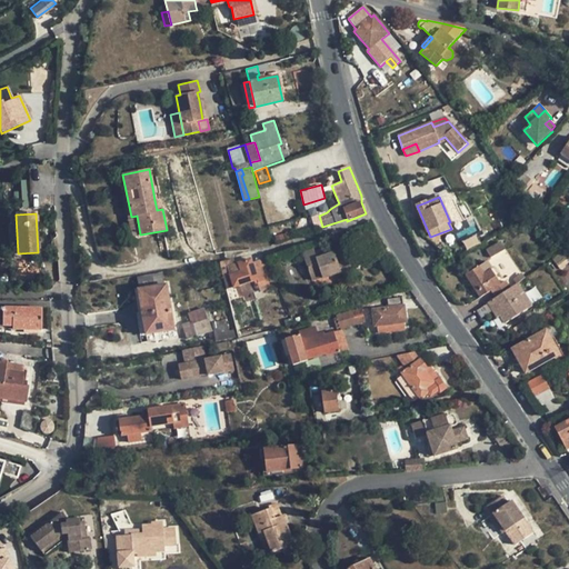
[(140,235),(137,216),(131,217),(128,218),(131,237),(140,235)]
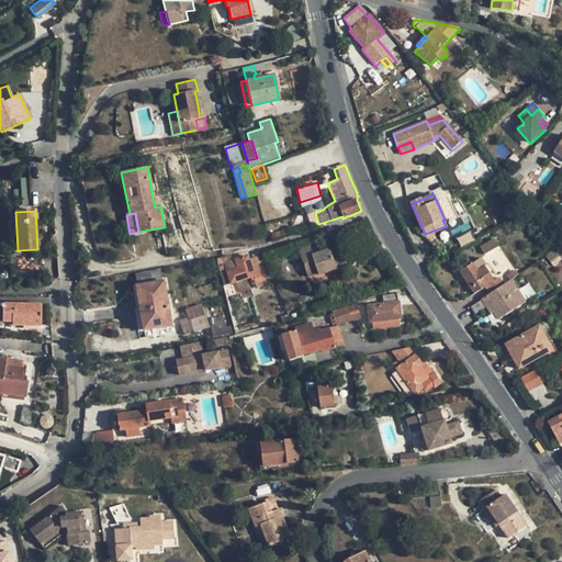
[(173,234),(164,235),(167,253),(177,250),(173,234)]
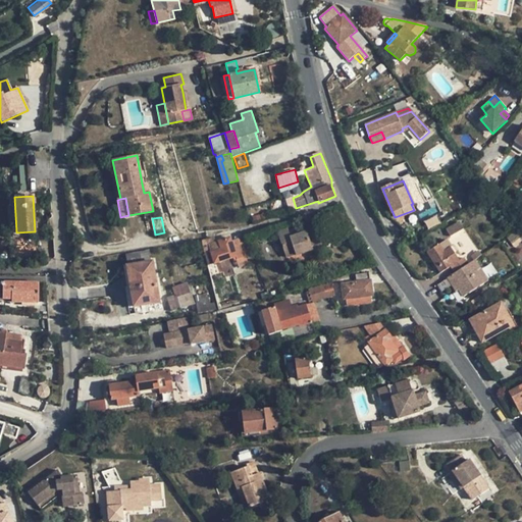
[(460,222),(446,229),(450,237),(464,229),(460,222)]
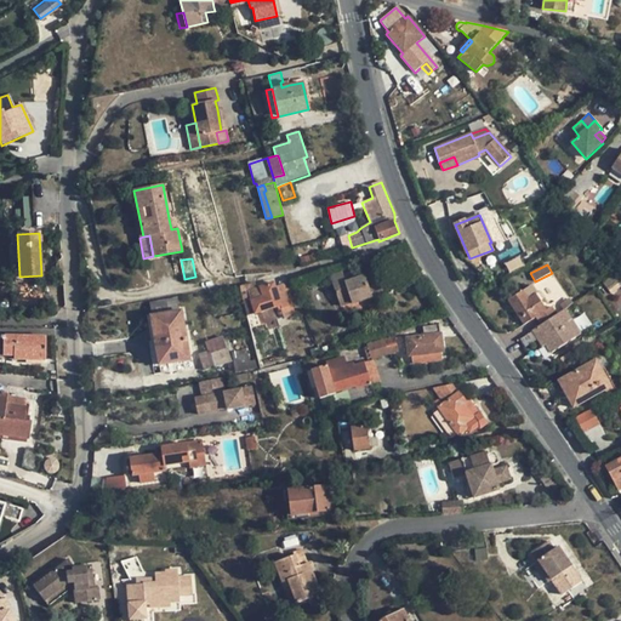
[(341,273),(330,277),(341,308),(391,291),(383,269),(353,279),(345,283),(343,278),(341,273)]
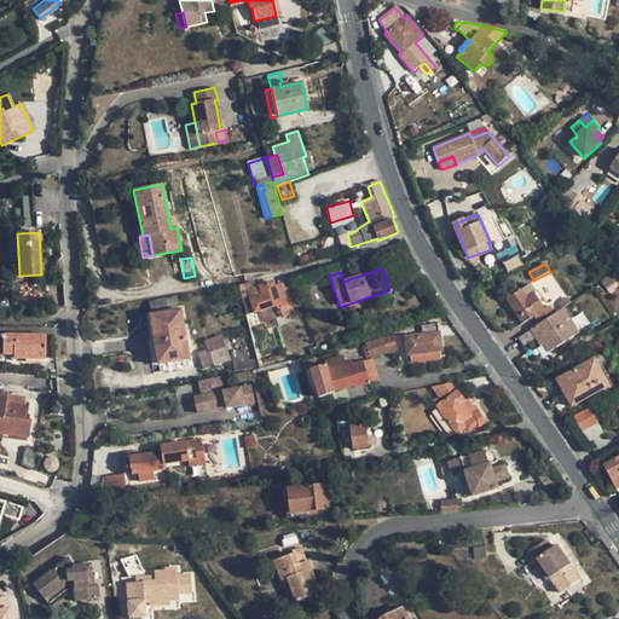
[(281,308),(291,305),(285,289),(277,293),(272,283),(255,289),(254,283),(239,285),(247,316),(279,305),(281,308)]
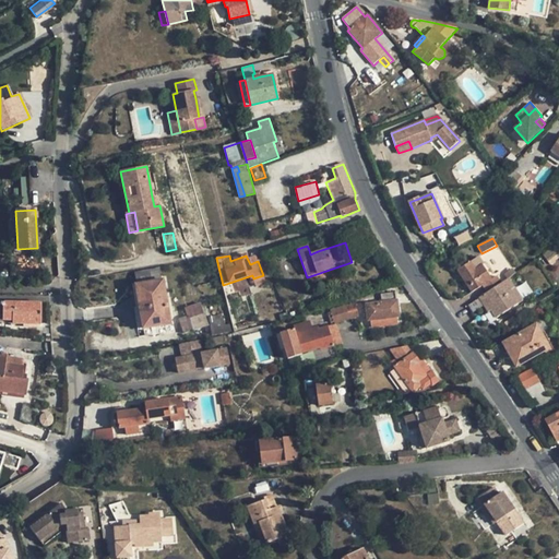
[(478,257),(458,271),(472,293),(483,286),(487,293),(501,284),(497,276),(491,280),(483,265),(484,265),(484,264),(478,257)]
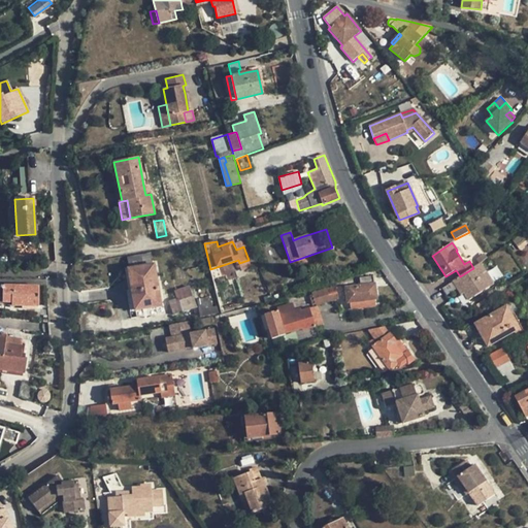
[(254,258),(249,245),(243,246),(249,260),(254,258)]
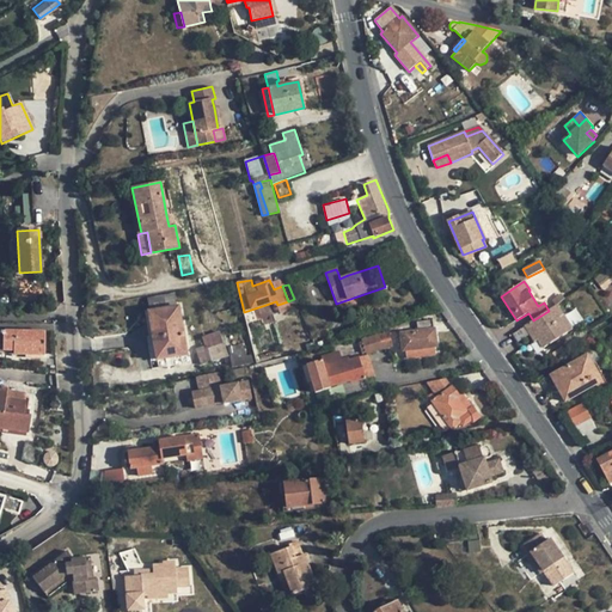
[(538,306),(544,303),(533,287),(530,289),(530,291),(528,291),(538,306)]
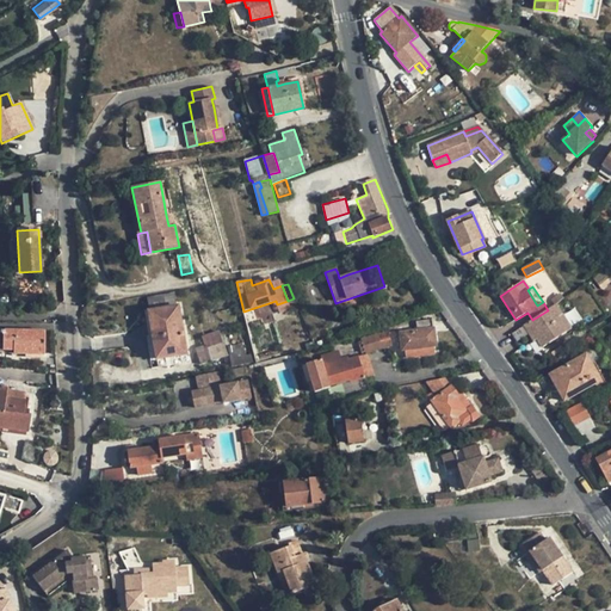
[(146,300),(156,360),(187,355),(183,331),(181,331),(176,294),(146,300)]
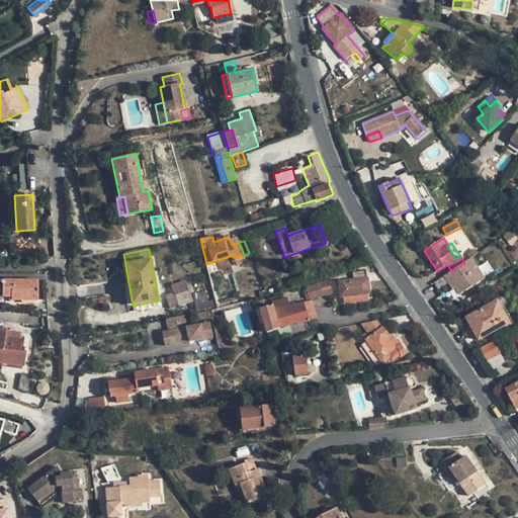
[(451,271),(444,276),(449,283),(453,290),(455,288),(459,295),(481,282),(473,270),(477,268),(470,259),(464,263),(451,271)]
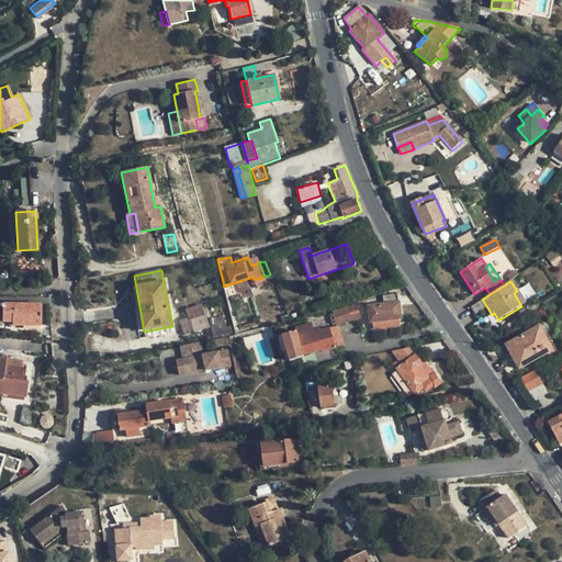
[(250,288),(238,292),(242,300),(254,295),(250,288)]
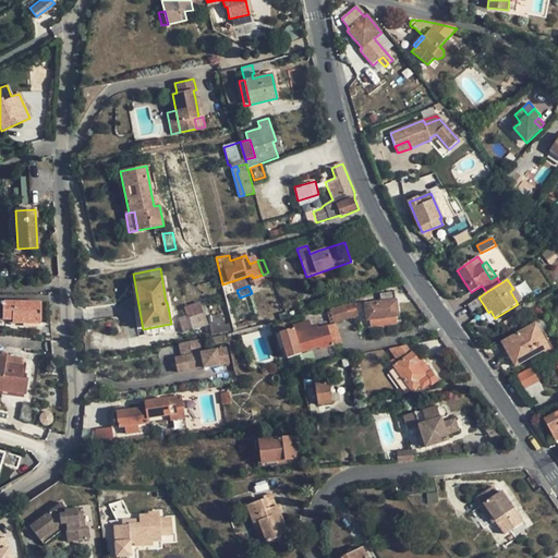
[(510,291),(518,304),(521,302),(513,289),(510,291)]
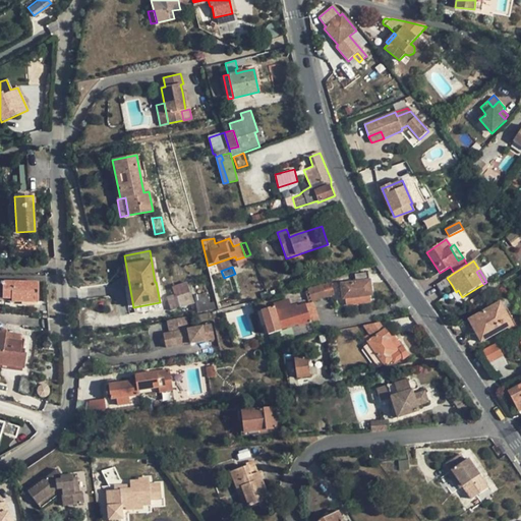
[(342,284),(344,298),(371,294),(368,273),(355,275),(356,282),(342,284)]
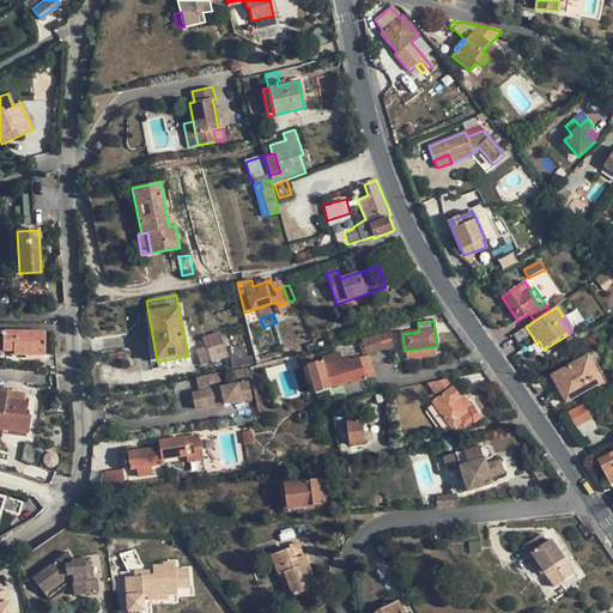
[(526,327),(511,337),(516,345),(532,335),(526,327)]
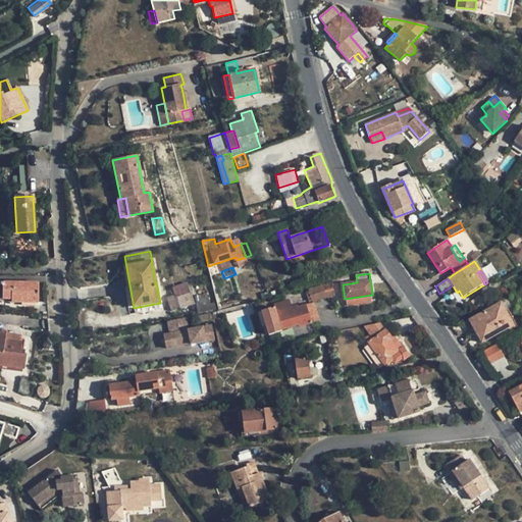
[(38,303),(38,282),(1,282),(1,299),(10,299),(10,303),(38,303)]
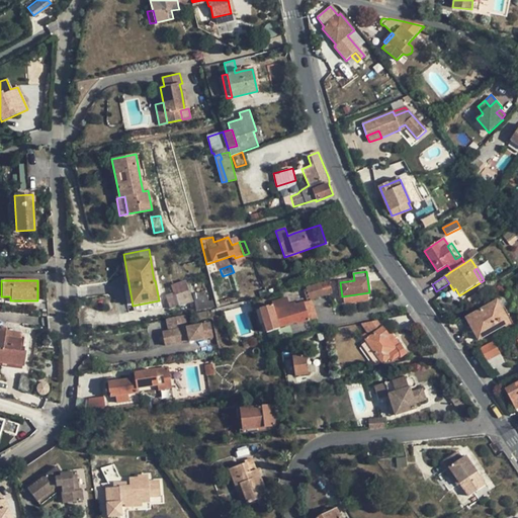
[(329,280),(318,284),(321,296),(333,292),(331,286),(336,285),(335,280),(330,282),(329,280)]
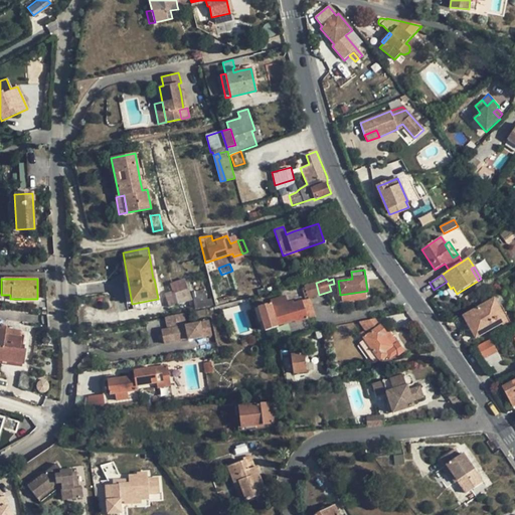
[(173,298),(167,300),(169,307),(191,300),(185,280),(170,285),(172,292),(171,292),(173,298)]
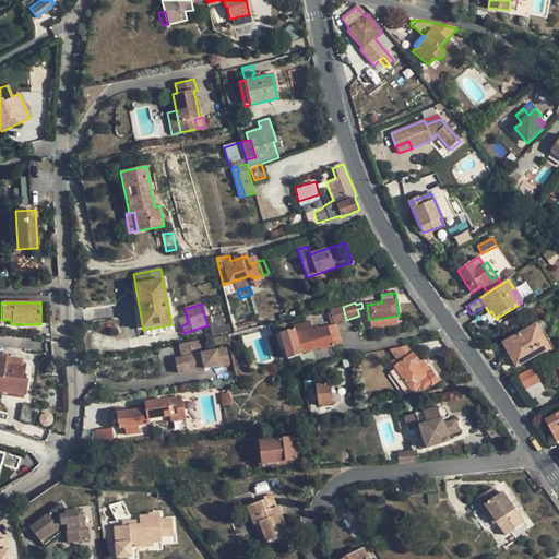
[(343,307),(330,310),(334,323),(346,320),(343,307)]
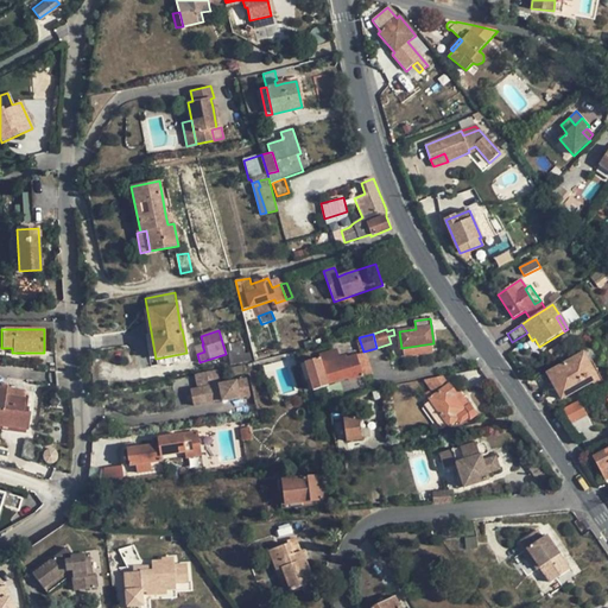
[(310,336),(301,340),(304,350),(315,347),(310,336)]
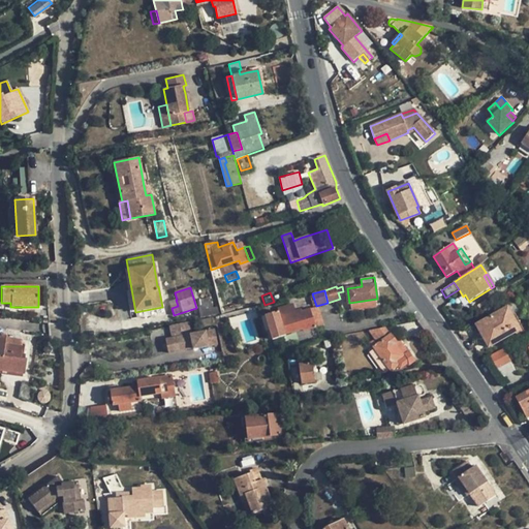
[(211,314),(210,301),(199,302),(200,315),(211,314)]
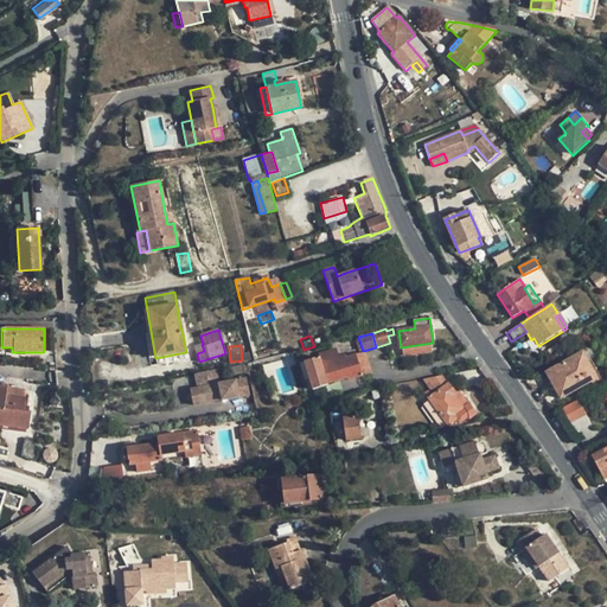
[(347,381),(363,376),(356,353),(346,357),(345,353),(339,356),(337,349),(319,355),(319,357),(300,363),(306,381),(310,379),(313,390),(328,385),(328,384),(347,378),(347,381)]
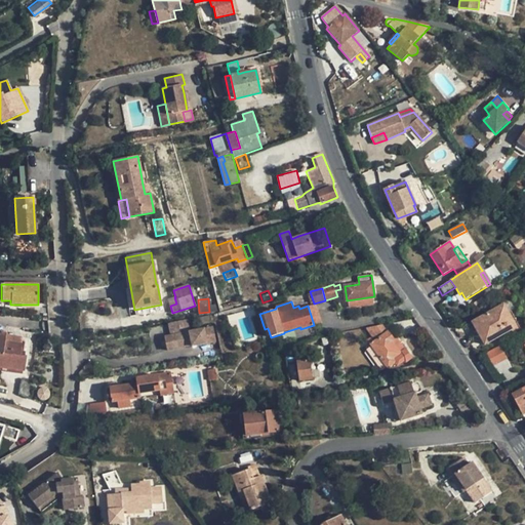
[(316,304),(308,306),(314,325),(322,323),(316,304)]
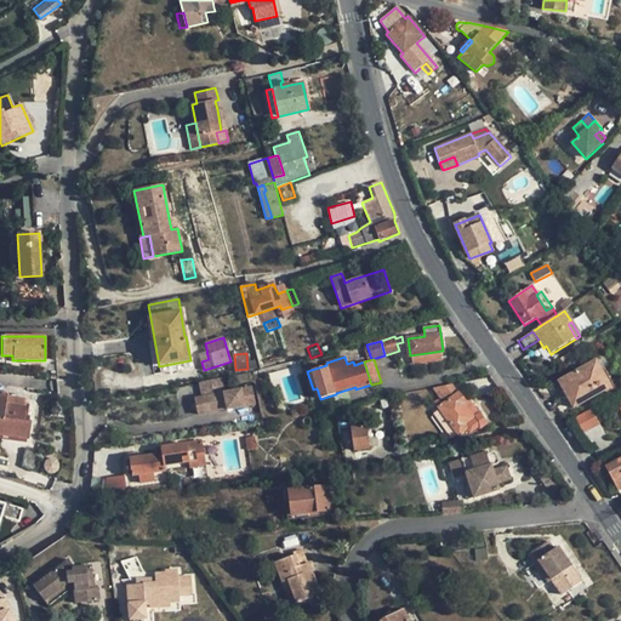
[(596,362),(559,382),(574,408),(610,387),(596,362)]
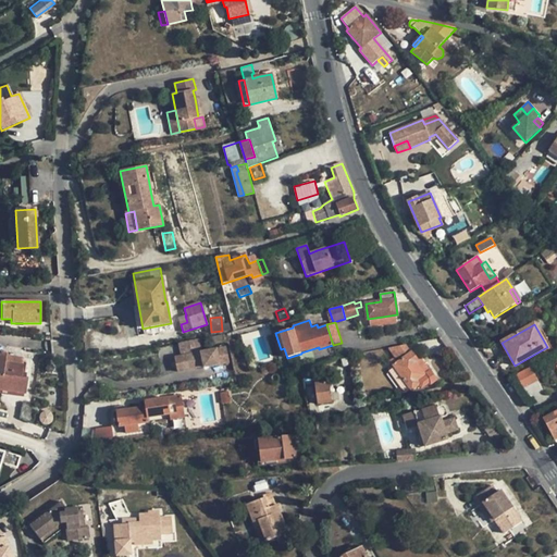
[(198,339),(178,343),(181,357),(201,353),(198,339)]
